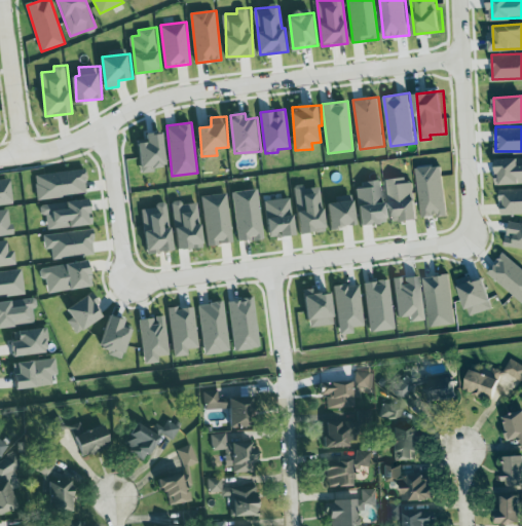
[(141,171),(169,166),(163,132),(146,134),(147,142),(138,143),(141,171)]
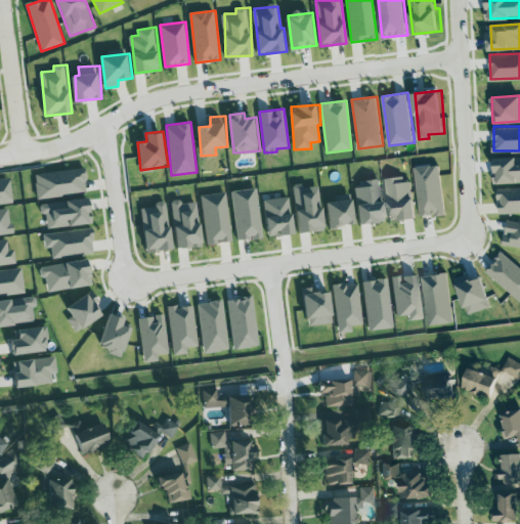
[(421,216),(446,213),(440,163),(416,166),(421,216)]
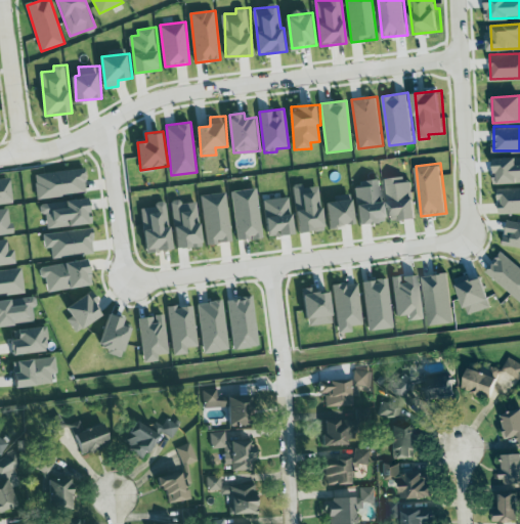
[(85,169),(35,173),(37,198),(87,193),(85,169)]
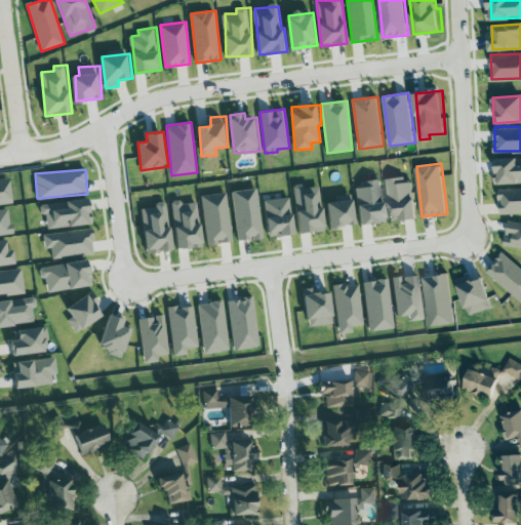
[(387,179),(391,220),(417,217),(414,176),(387,179)]
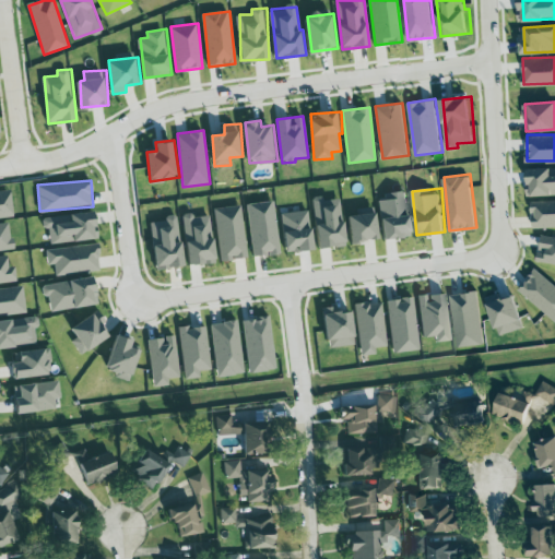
[(386,239),(413,236),(408,192),(381,194),(386,239)]
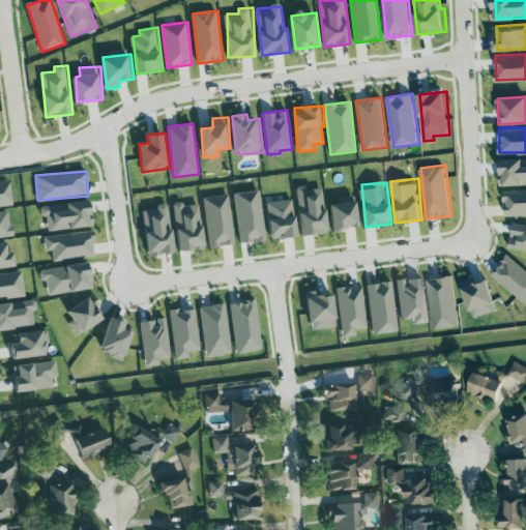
[(329,233),(325,186),(299,188),(302,235),(329,233)]
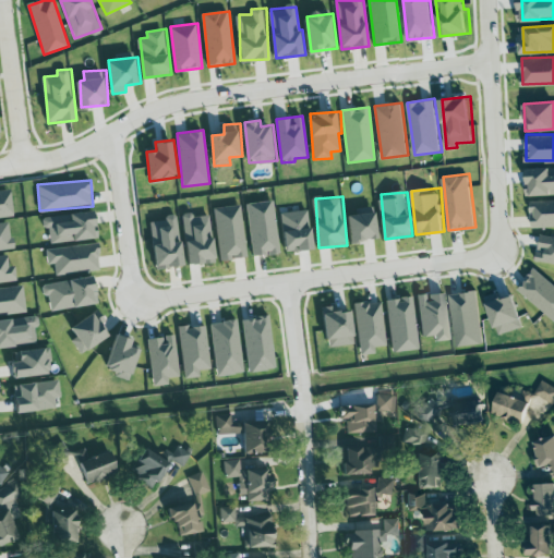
[(531,227),(553,226),(553,198),(529,199),(531,227)]
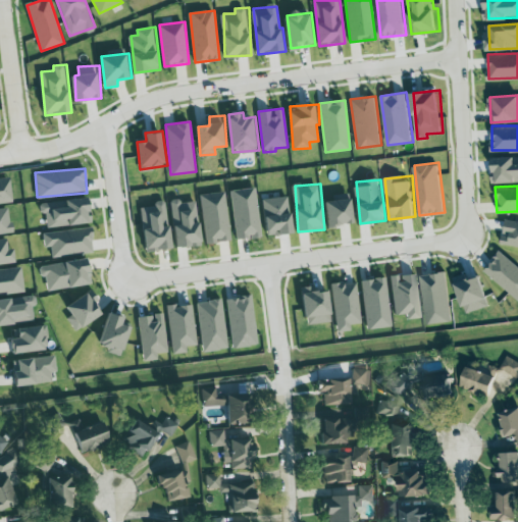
[(261,238),(258,188),(231,190),(236,240),(261,238)]
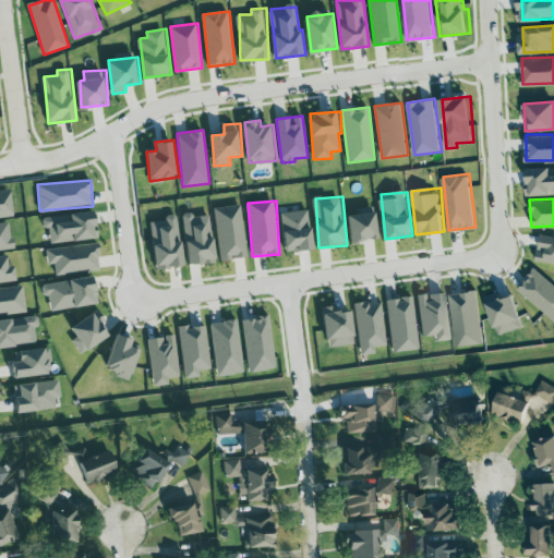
[(214,207),(220,261),(248,257),(241,204),(214,207)]
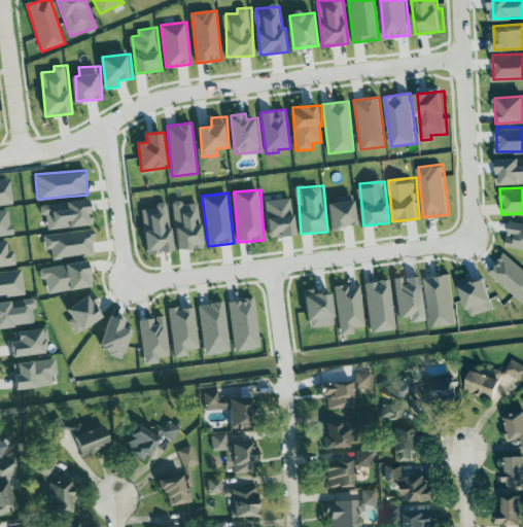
[(40,205),(41,215),(46,215),(48,231),(94,224),(92,214),(95,213),(93,199),(40,205)]
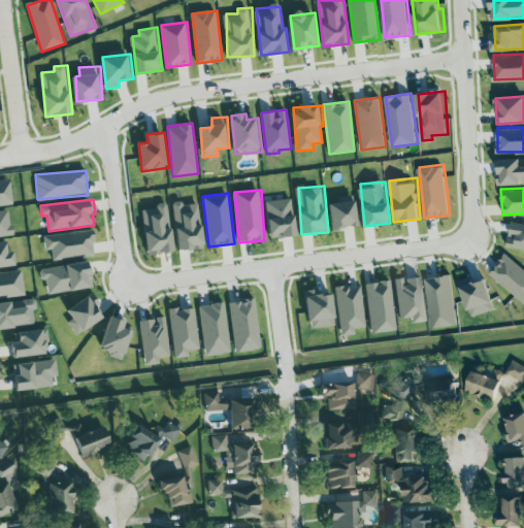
[(297,236),(295,199),(268,200),(270,237),(297,236)]
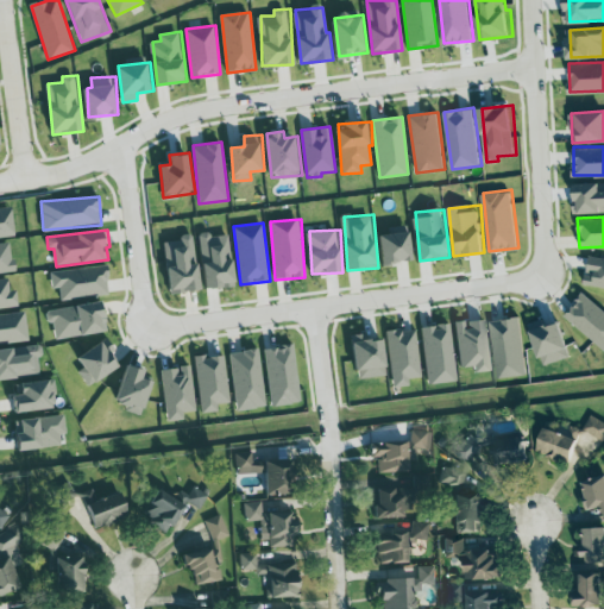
[(381,234),(383,264),(415,261),(413,231),(381,234)]
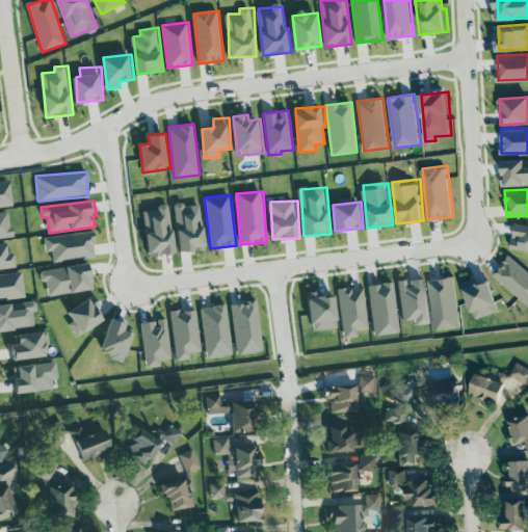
[(202,203),(176,206),(181,253),(206,249),(202,203)]
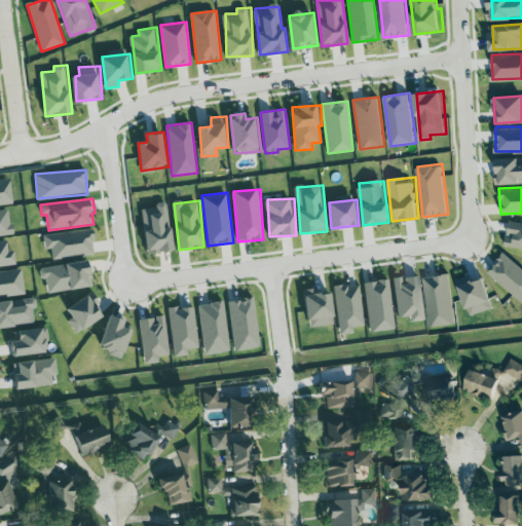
[(174,251),(170,204),(143,207),(147,253),(174,251)]
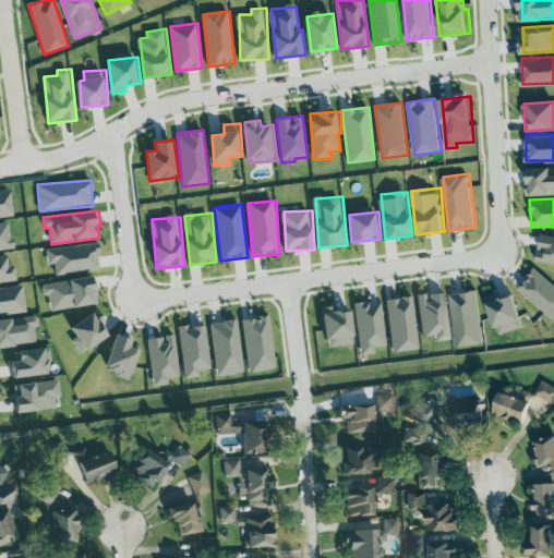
[(553,235),(541,233),(536,261),(553,263),(553,235)]
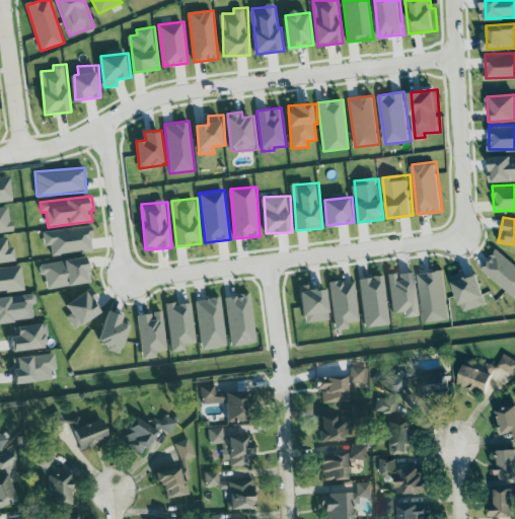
[(44,231),(45,246),(51,246),(52,255),(94,250),(91,226),(44,231)]
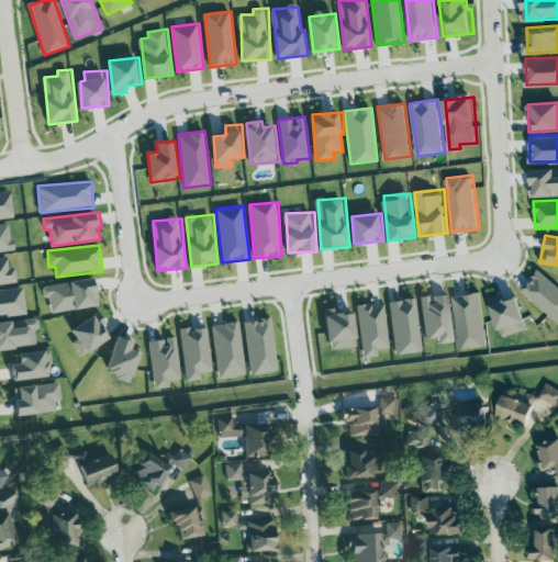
[(557,285),(539,268),(522,289),(557,321),(557,285)]
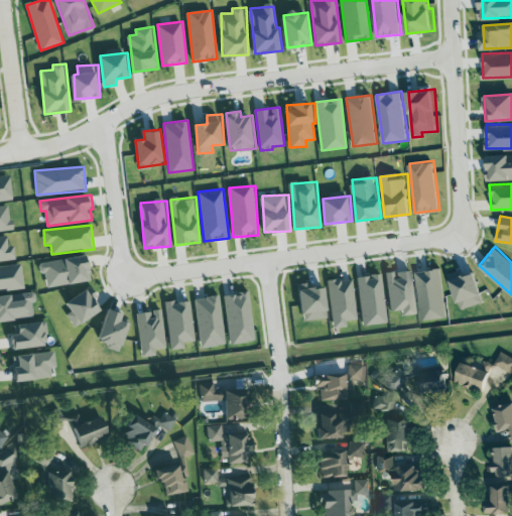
[(46,286),(91,281),(90,268),(92,268),(90,256),(38,262),(39,273),(45,272),(46,286)]
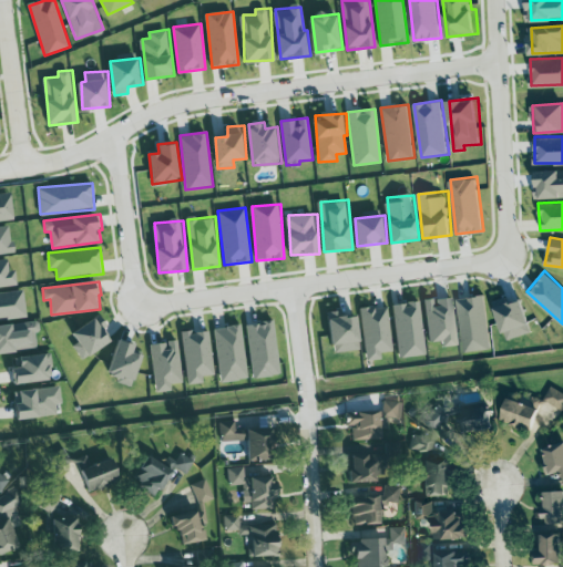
[(0,320),(27,317),(23,289),(0,292),(0,320)]
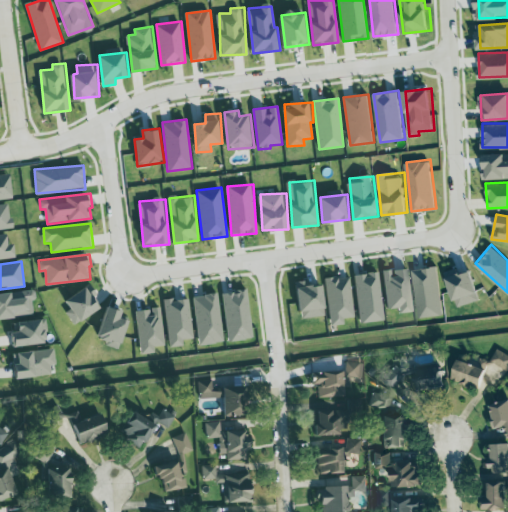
[(441,315),(438,267),(414,268),(418,316),(441,315)]
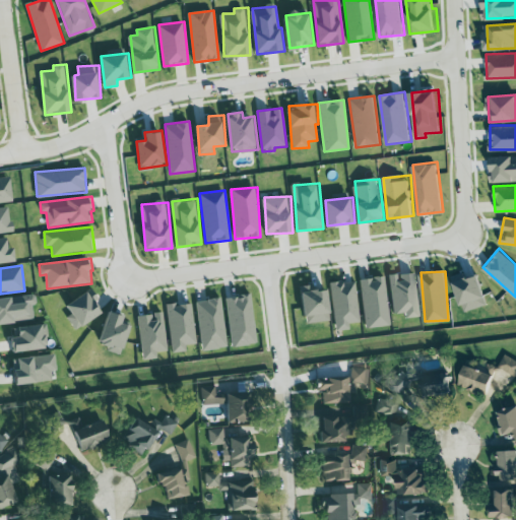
[(394,314),(406,313),(406,318),(420,316),(415,272),(390,275),(394,314)]
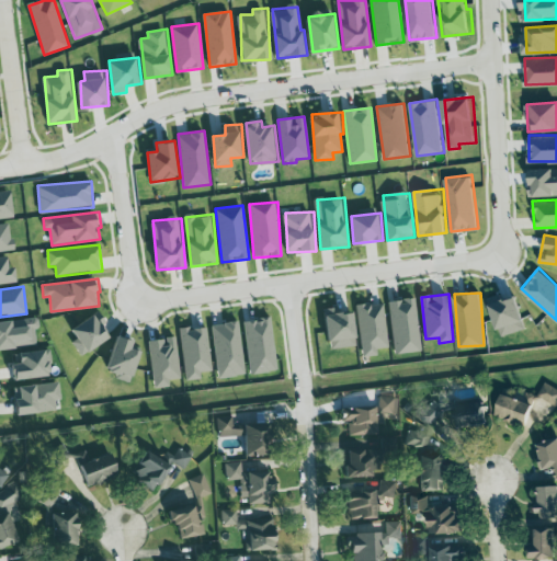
[(499,336),(524,329),(522,321),(526,320),(520,296),(502,301),(500,294),(487,297),(499,336)]
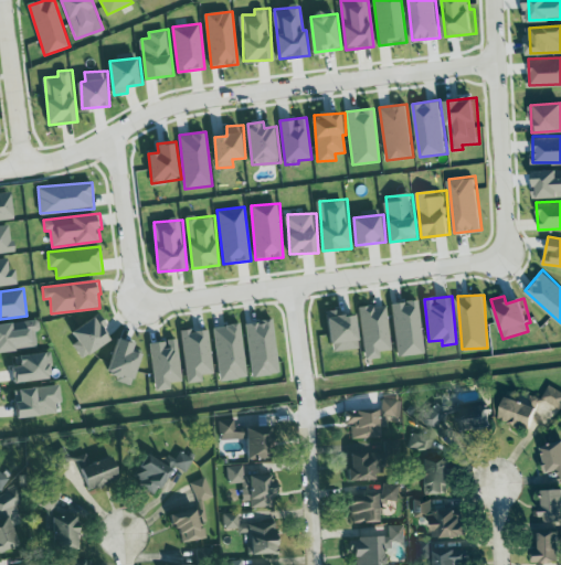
[(392,302),(397,356),(424,353),(420,300),(392,302)]
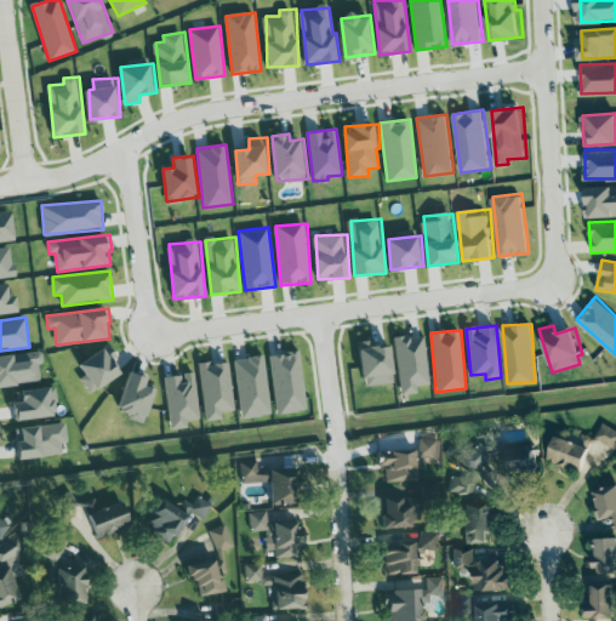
[(425,335),(395,337),(400,396),(418,393),(417,386),(429,385),(425,335)]
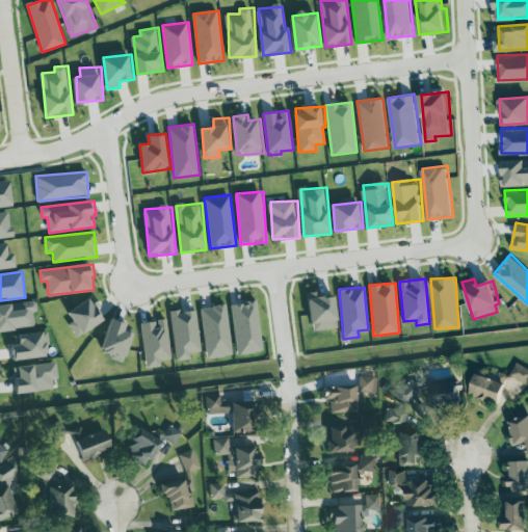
[(309,293),(312,330),(340,327),(337,296),(319,297),(319,292),(309,293)]
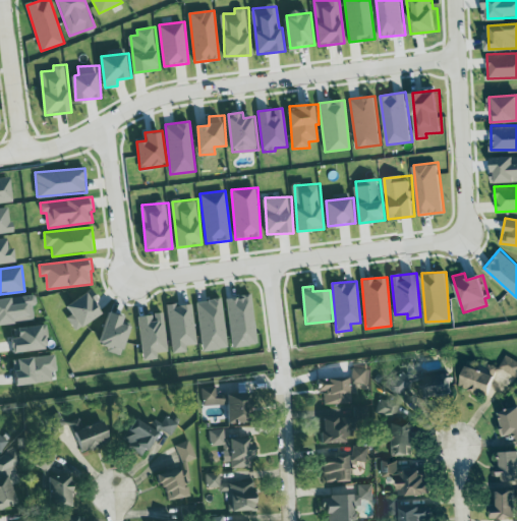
[(104,313),(91,291),(67,306),(72,313),(67,316),(75,331),(104,313)]
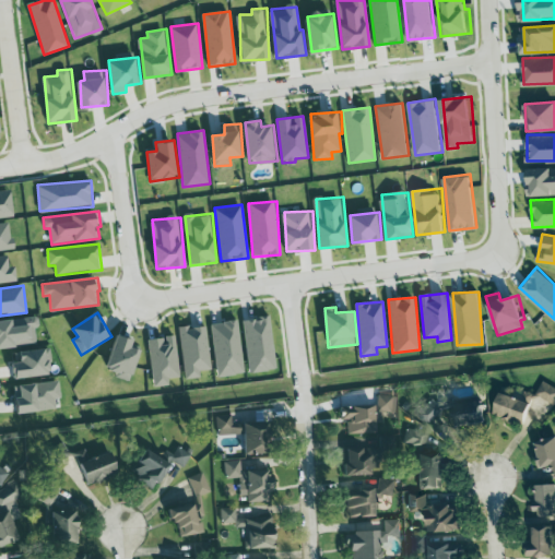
[(248,372),(275,370),(272,317),(245,319),(248,372)]
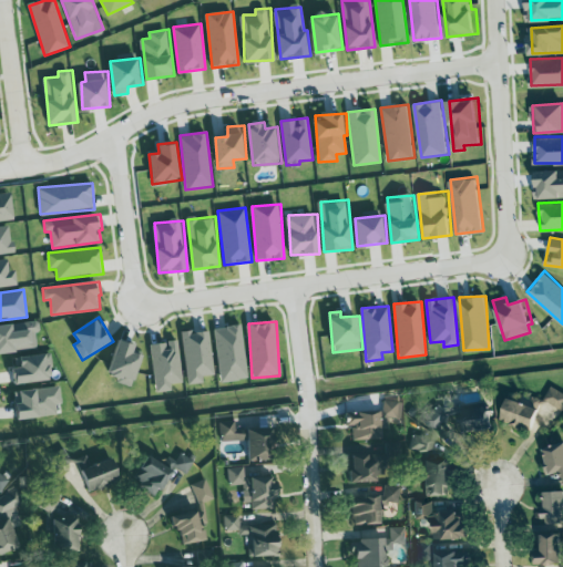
[(215,328),(221,382),(248,379),(243,325),(215,328)]
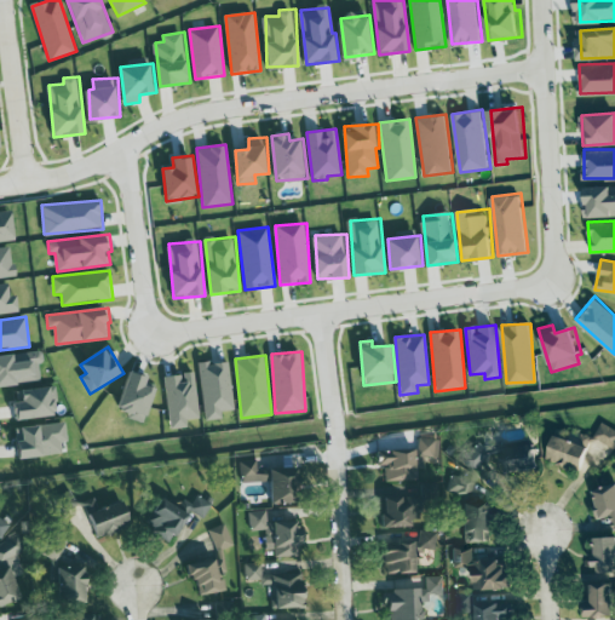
[(229,361),(199,363),(205,420),(222,418),(220,411),(234,409),(229,361)]
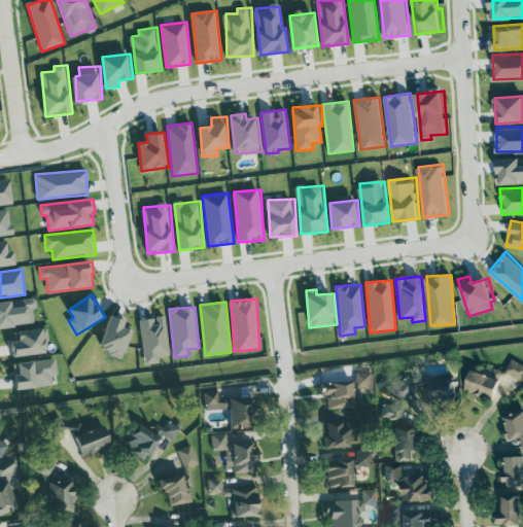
[(126,327),(128,319),(108,314),(100,347),(110,350),(108,355),(125,359),(133,328),(126,327)]
